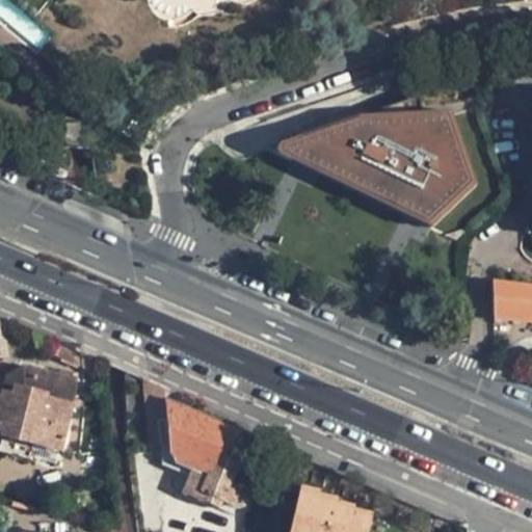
[(392,178),(363,163),(358,173),(340,163),(298,142),(276,189),(289,194),(302,201),(337,217),(333,228),(364,241),(392,178)]
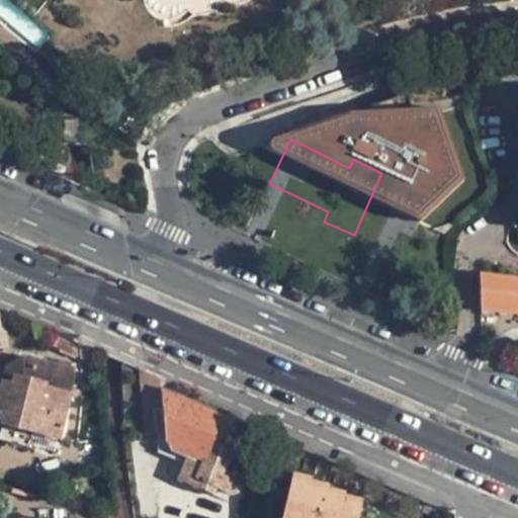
[(353,159),(334,151),(331,159),(349,168),(353,159)]
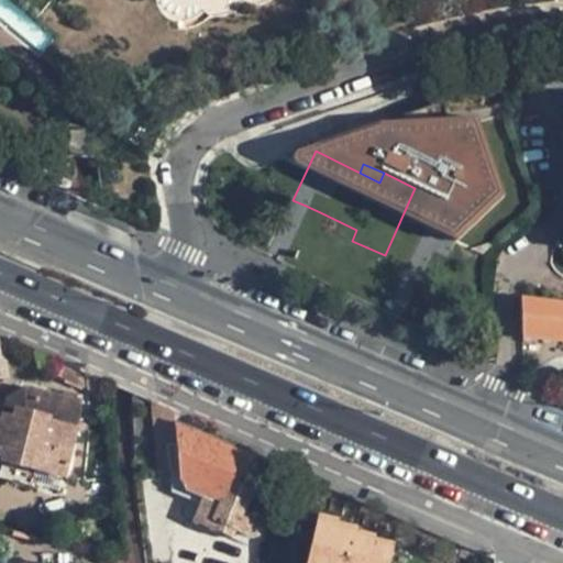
[(320,212),(306,206),(300,216),(302,220),(309,222),(315,222),(320,212)]
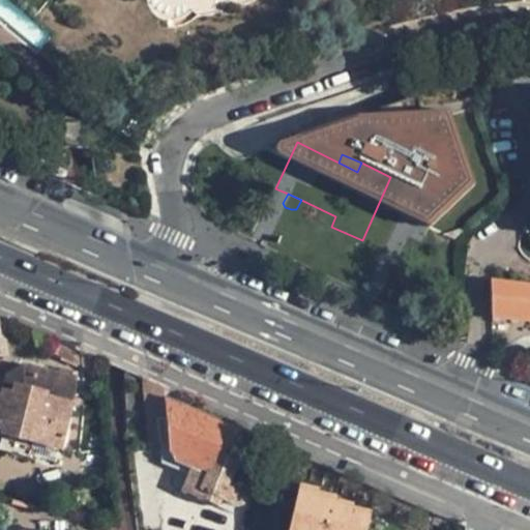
[(529,283),(489,277),(490,316),(529,320),(529,283)]
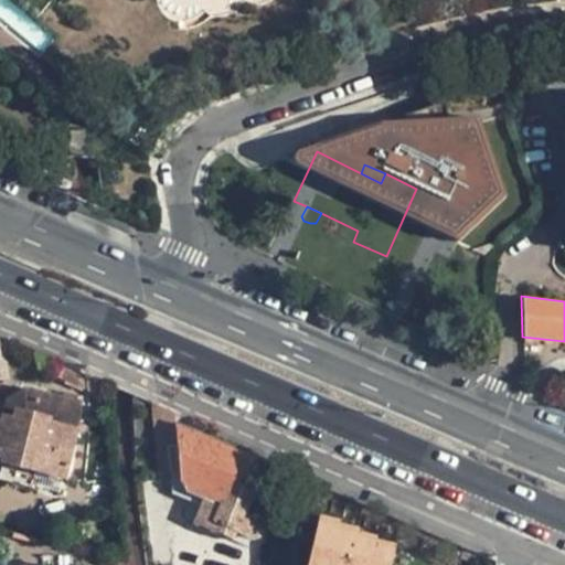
[(0,460),(1,461),(34,470),(63,478),(81,404),(23,390),(3,402),(0,418),(0,460)]
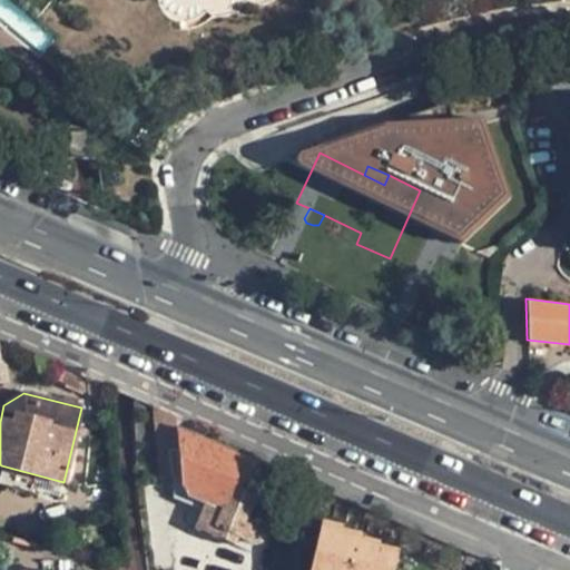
[(180,478),(182,489),(188,495),(205,503),(193,528),(234,546),(238,537),(253,541),(256,540),(259,538),(263,534),(263,526),(261,521),(256,519),(246,518),(256,497),(271,502),(283,474),(177,431),(180,478)]
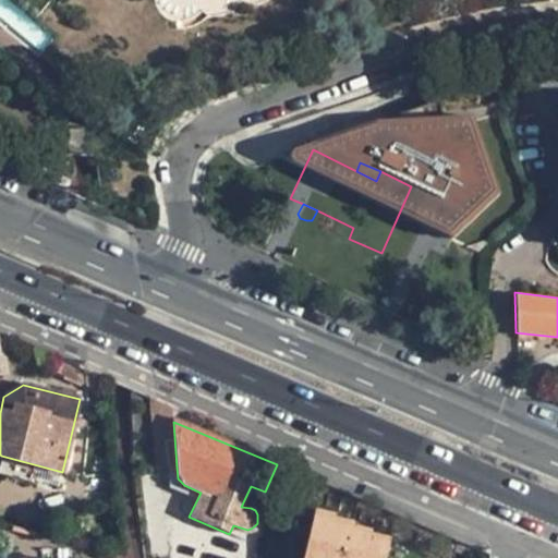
[(0,473),(28,483),(34,464),(1,456),(0,462),(0,473)]
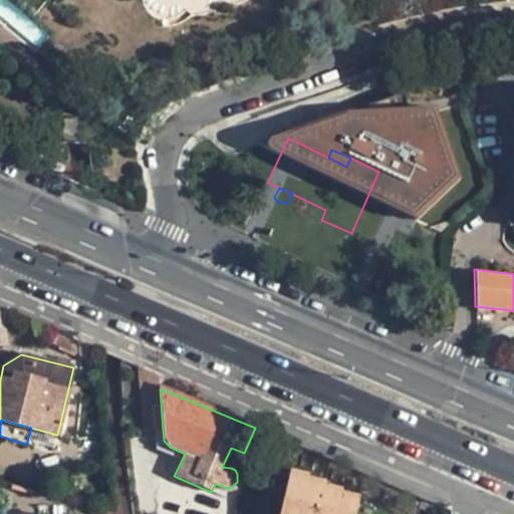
[(163,431),(156,432),(167,500),(169,500),(164,441),(163,431)]
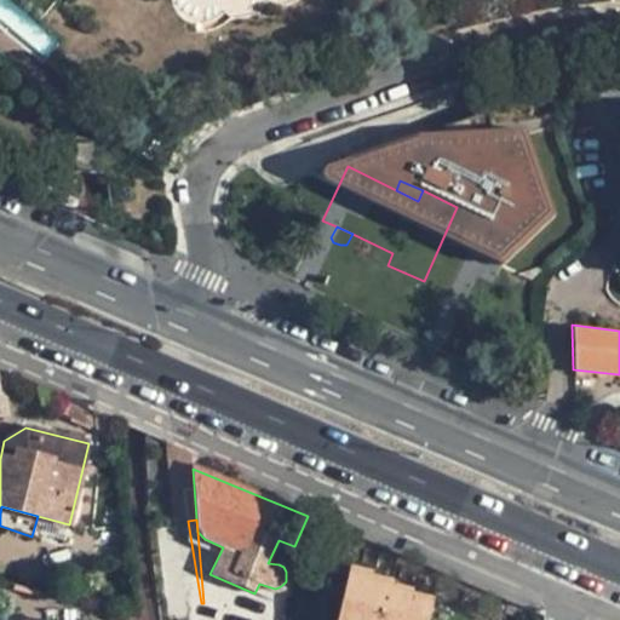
[(184,606),(201,603),(188,521),(156,523),(162,593),(183,592),(184,606)]
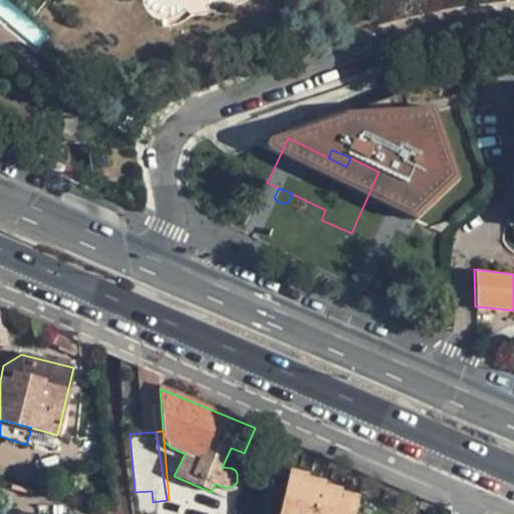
[(416,513),(420,498),(273,436),(267,465),(288,470),(278,513),(416,513)]
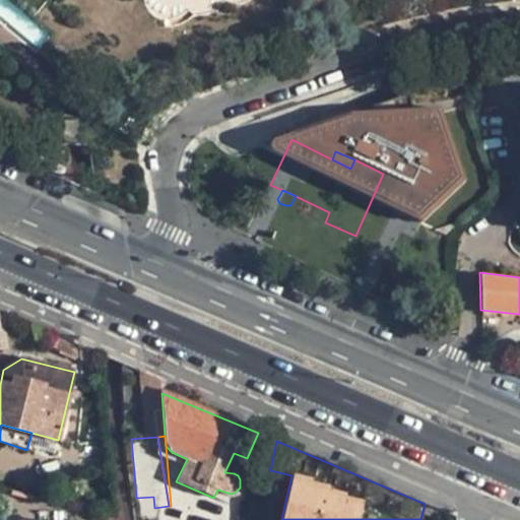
[(154,519),(171,519),(169,506),(154,508),(154,516),(154,519)]
